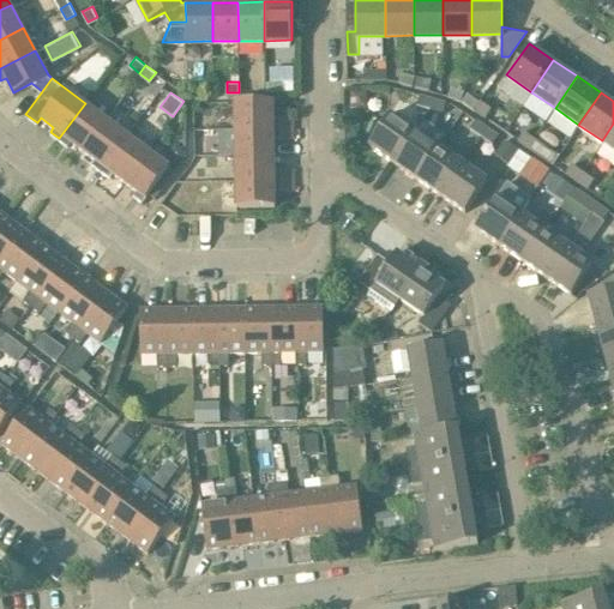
[(235,126),(274,126),(274,100),(234,100),(235,126)]
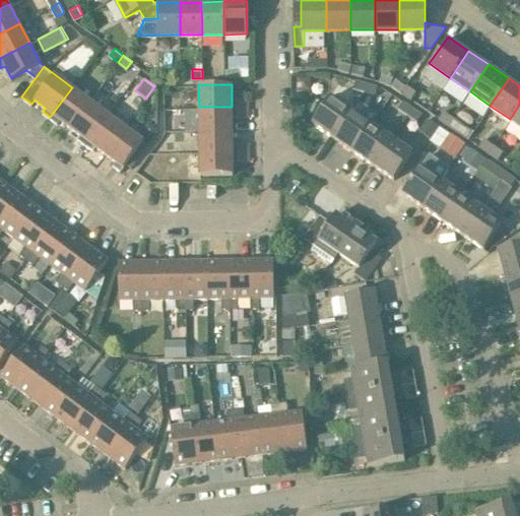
[(72,87),(50,117),(57,122),(60,118),(70,126),(89,100),(72,87)]
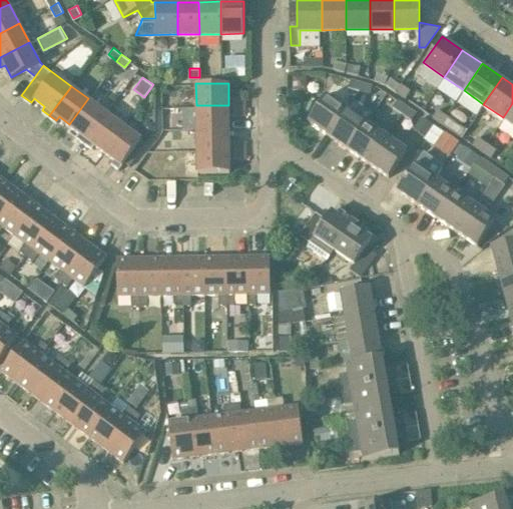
[(308,119),(329,133),(347,107),(327,92),(308,119)]
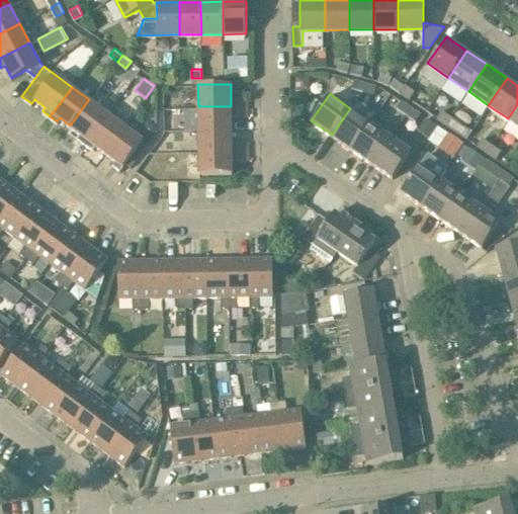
[(247,105),(247,97),(236,97),(236,105),(247,105)]
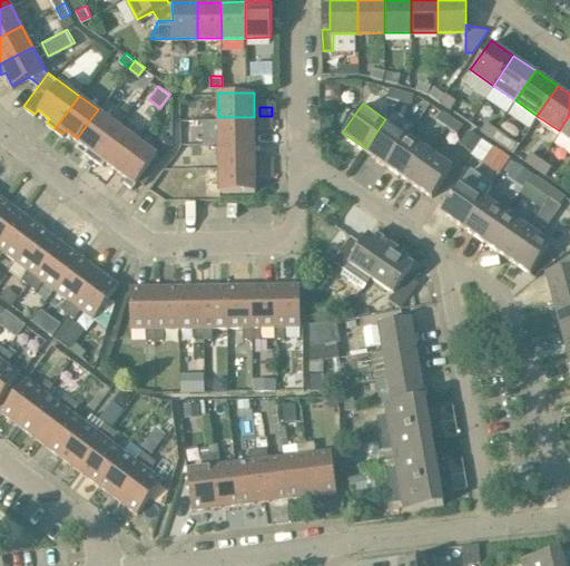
[(98,109),(77,138),(88,147),(85,152),(92,157),(117,124),(98,109)]
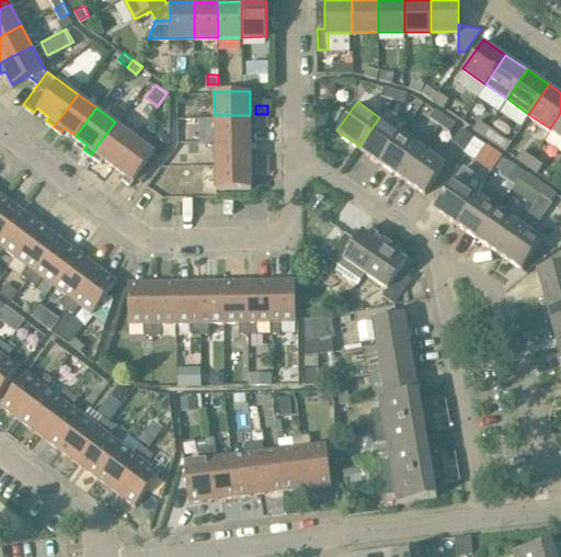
[(560,113),(550,128),(560,136),(560,113)]
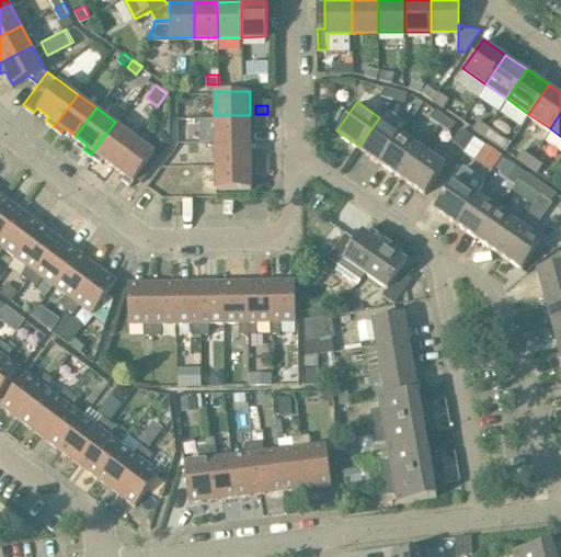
[(267,114),(255,114),(255,125),(267,125),(267,114)]
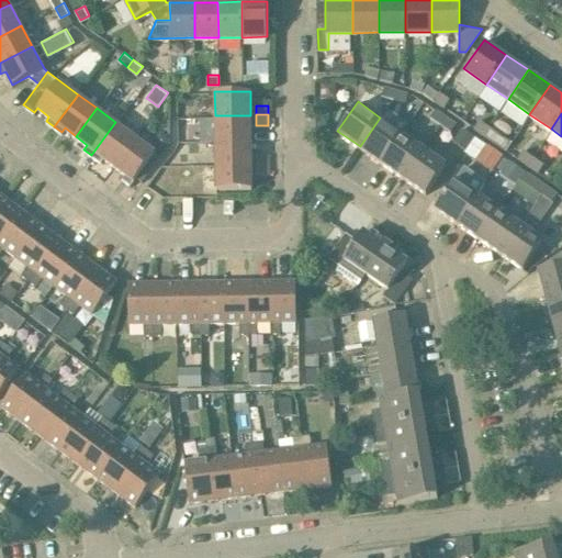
[(200,140),(215,140),(215,115),(200,116),(200,140)]
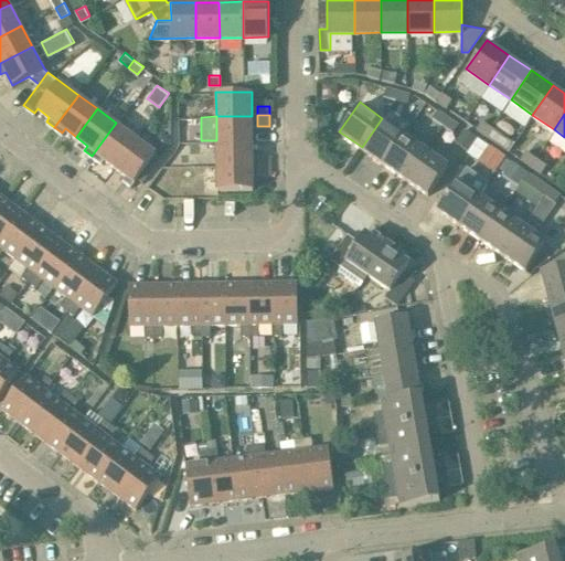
[(216,140),(252,139),(252,116),(216,116),(216,140)]
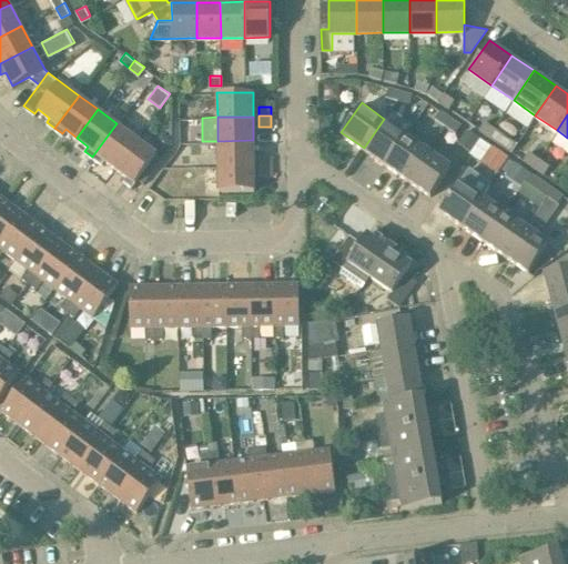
[(384,119),(364,148),(385,163),(406,133),(384,119)]
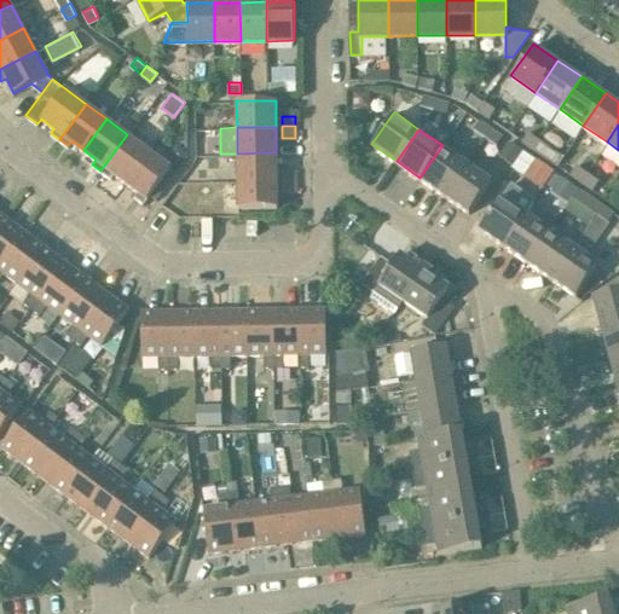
[(528,129),(521,139),(533,148),(539,138),(528,129)]
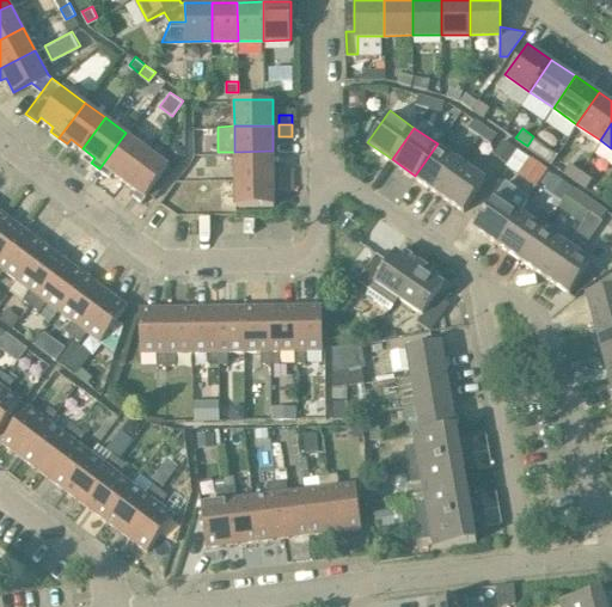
[(124,179),(147,148),(126,133),(99,169),(108,175),(111,170),(124,179)]
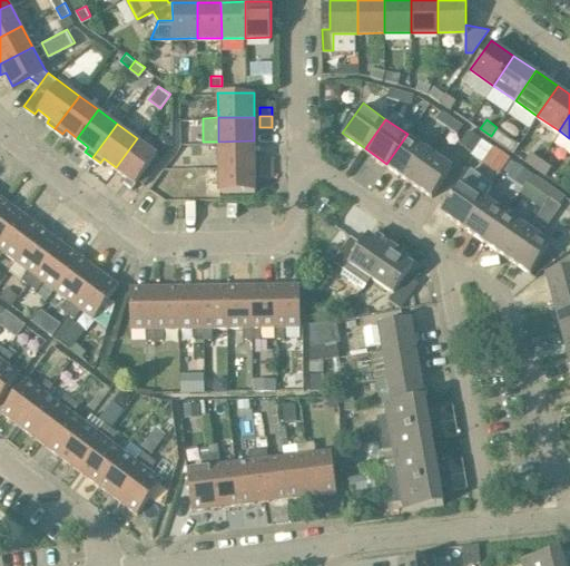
[(497,127),(491,136),(513,152),(519,143),(497,127)]
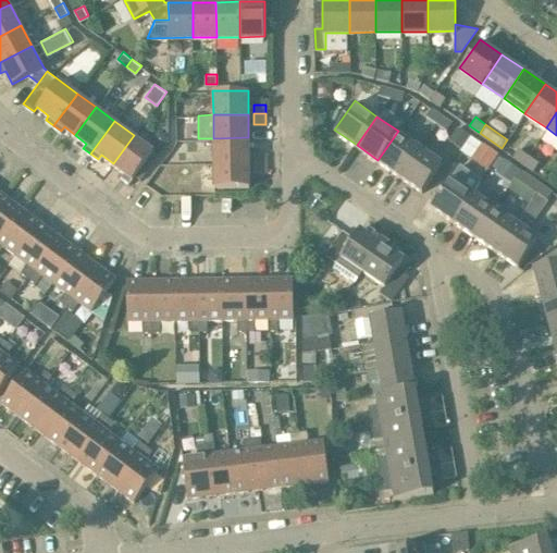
[(398,131),(378,160),(399,175),(420,146),(398,131)]
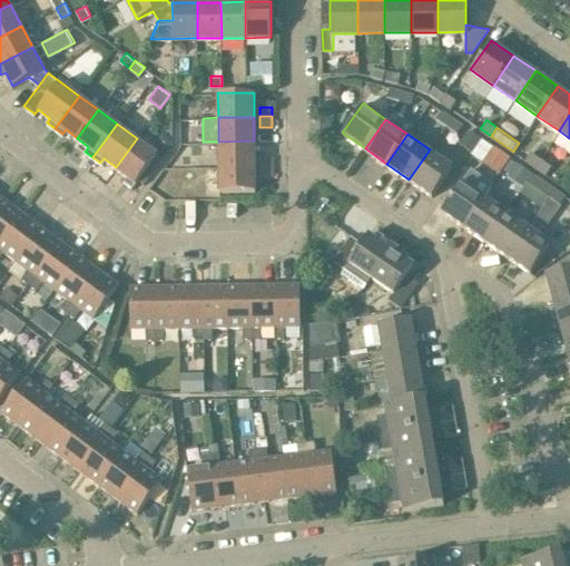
[(470,153),(501,171),(512,152),(481,134),(470,153)]
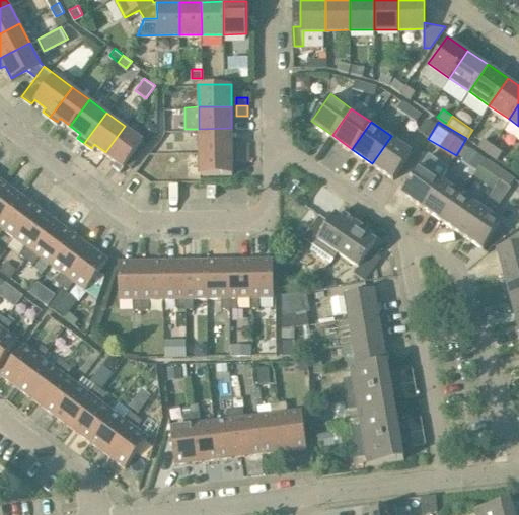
[(125,126),(105,152),(116,160),(113,164),(121,169),(143,140),(125,126)]
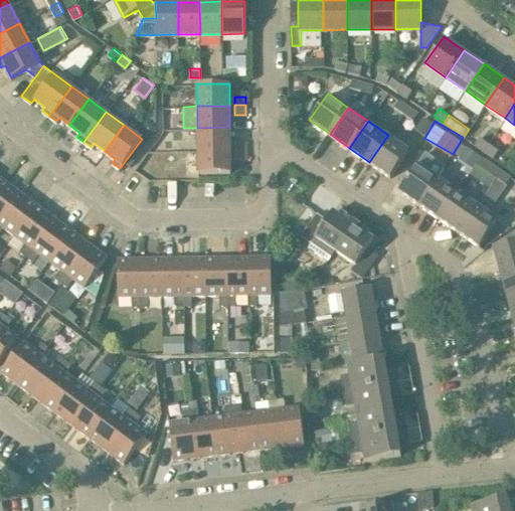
[(198,150),(230,149),(229,127),(197,128),(198,150)]
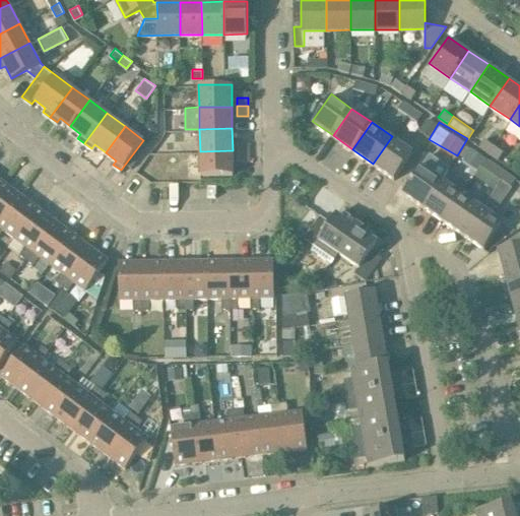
[(392,136),(373,164),(394,178),(412,150),(392,136)]
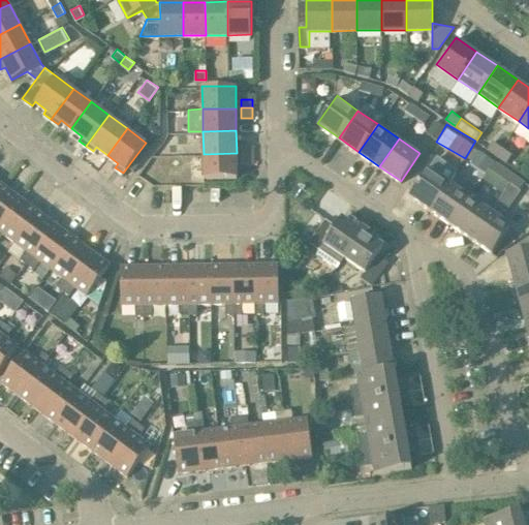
[(253,152),(253,144),(241,144),(241,153),(253,152)]
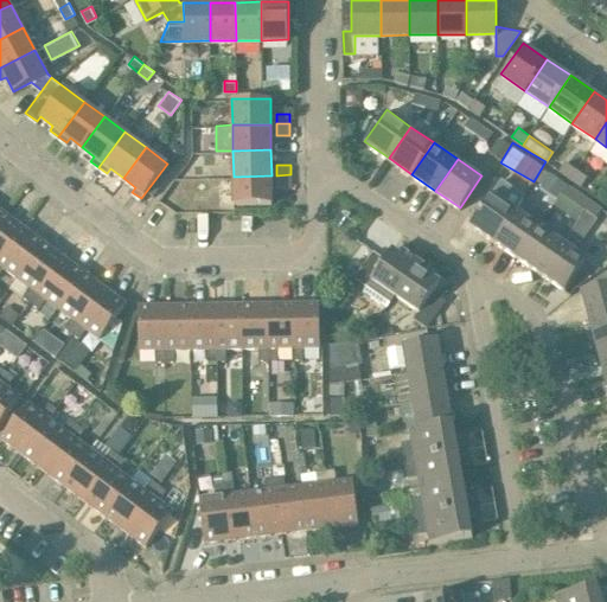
[(291,174),(276,175),(278,186),(291,186),(291,174)]
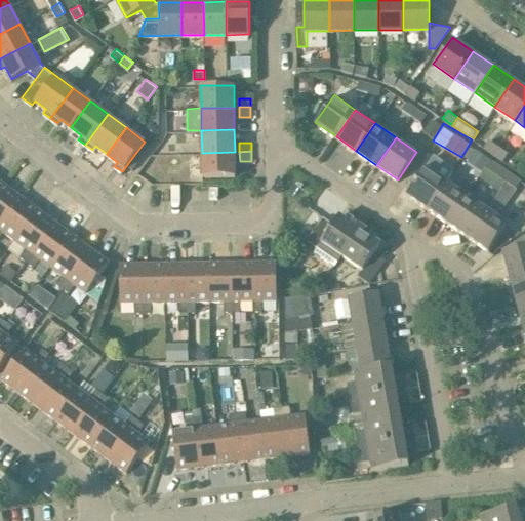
[(202,153),(202,175),(235,175),(235,152),(202,153)]
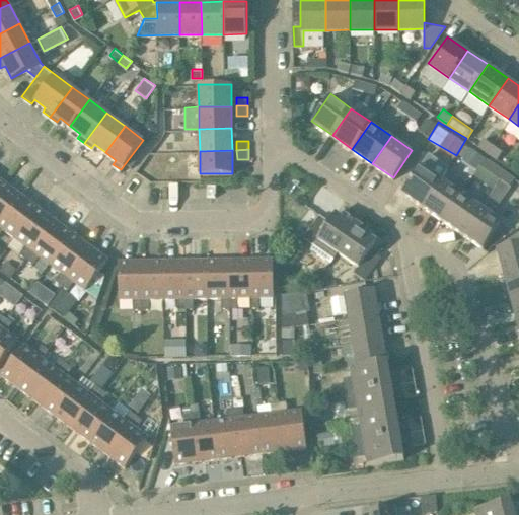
[(401,191),(422,205),(441,177),(448,167),(427,153),(401,191)]
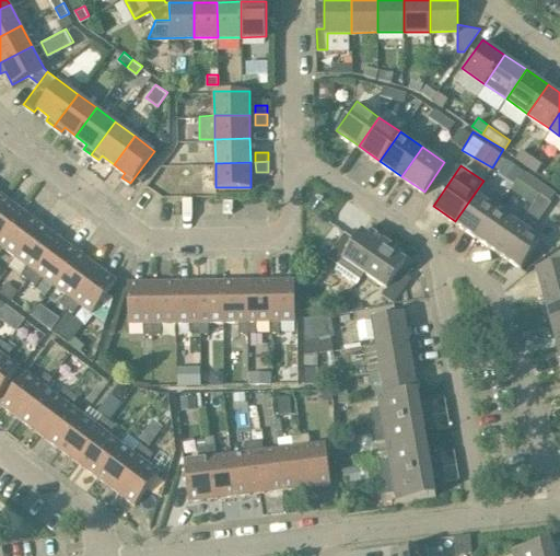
[(510,188),(543,210),(557,189),(524,168),(510,188)]
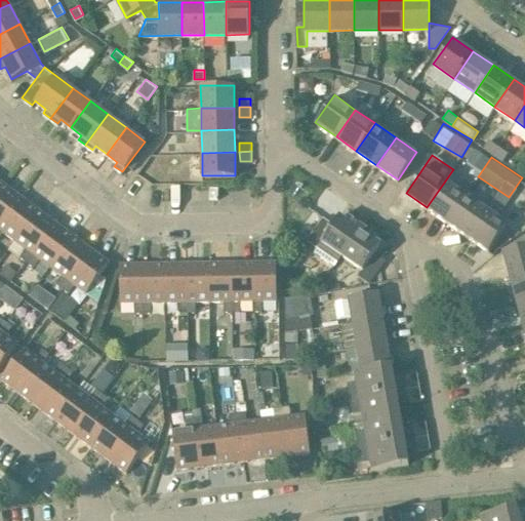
[(446,179),(427,207),(447,222),(467,194),(446,179)]
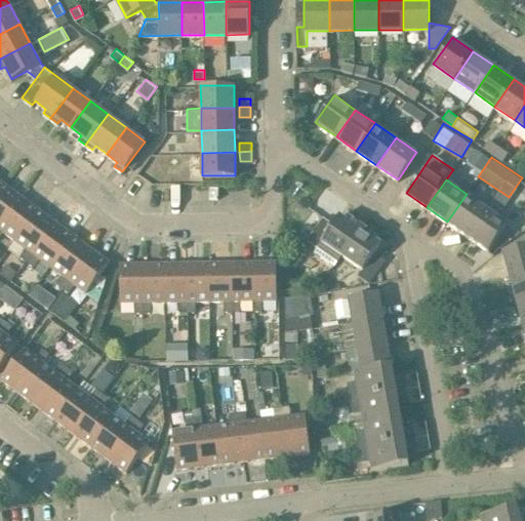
[(0,221),(19,195),(2,182),(0,184),(0,221)]
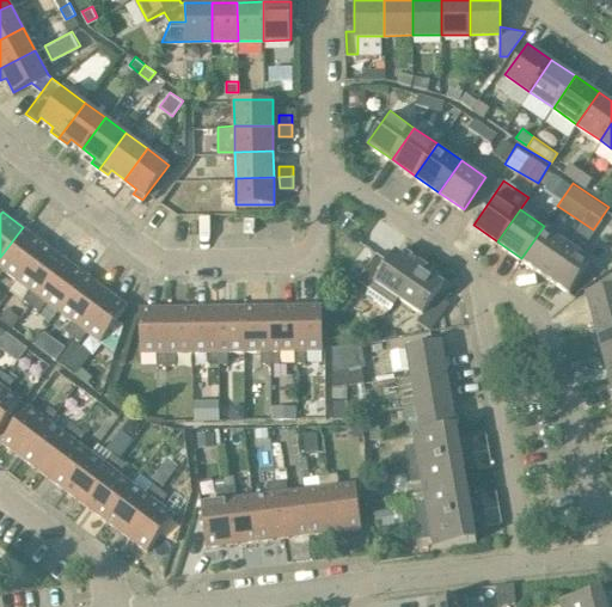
[(544,226),(521,258),(545,274),(567,243),(544,226)]
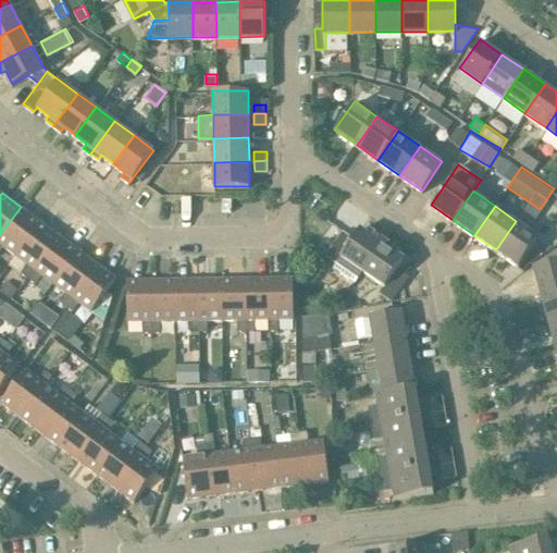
[(15,253),(40,221),(21,207),(0,234),(0,249),(3,244),(15,253)]
